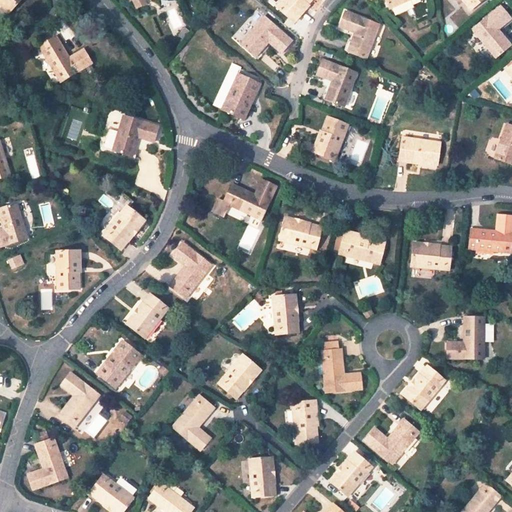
[(19,0),(0,0),(0,8),(6,14),(19,0)]
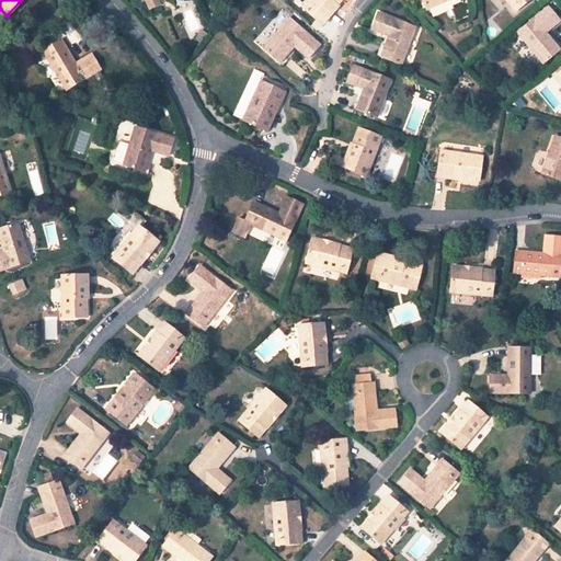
[(307,0),(301,8),(317,22),(333,2),(336,4),(340,0),(307,0)]
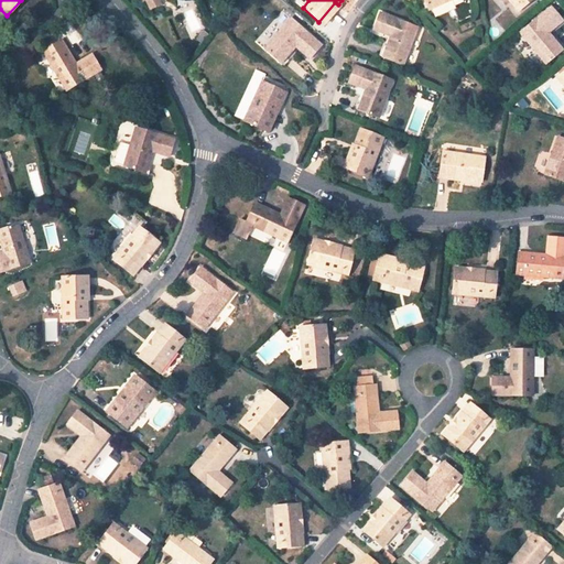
[(508,0),(519,12),(531,0),(508,0)]
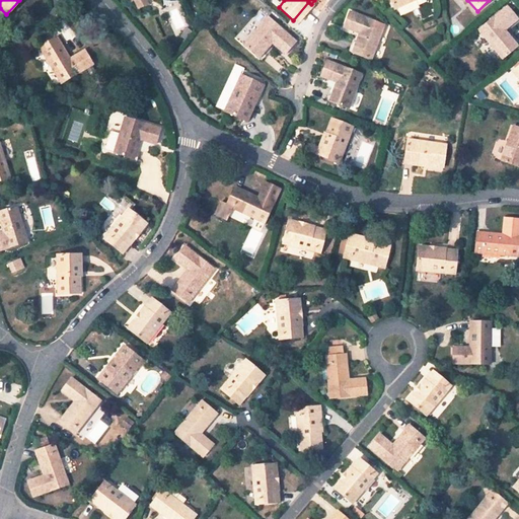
[(507,6),(478,29),(502,58),(518,44),(501,24),(507,19),(510,23),(517,17),(507,6)]
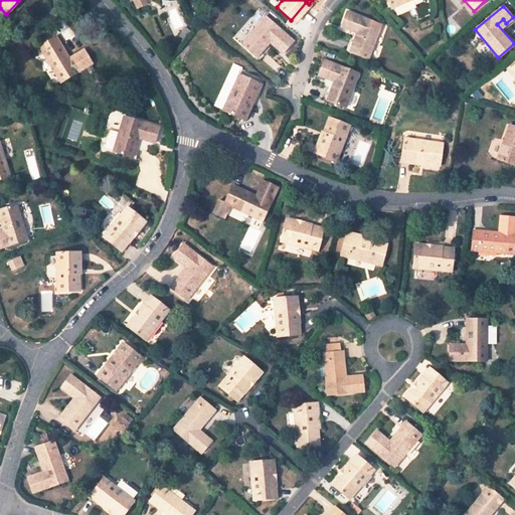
[(347,11),(340,26),(348,29),(351,23),(358,26),(348,50),(367,58),(381,25),(347,11)]
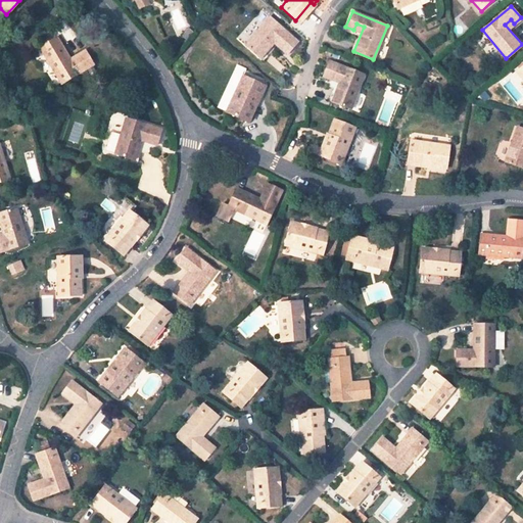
[(269,16),(244,44),(259,58),(277,39),(282,44),(279,47),(286,54),(296,42),(269,16)]
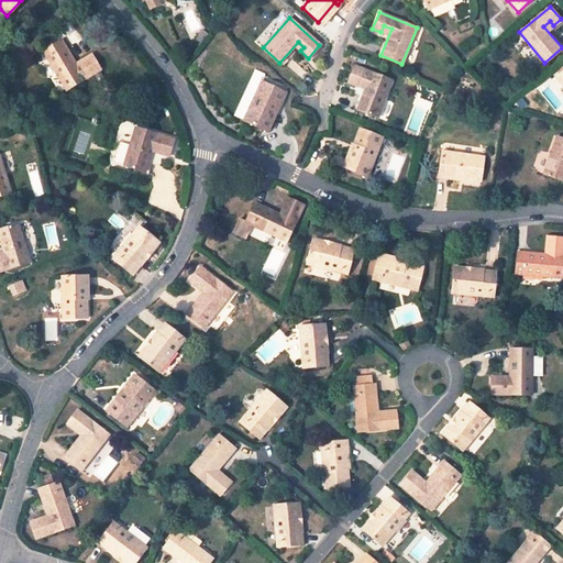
[(66,91),(100,70),(91,55),(81,62),(84,67),(78,70),(61,42),(43,52),(66,91)]
